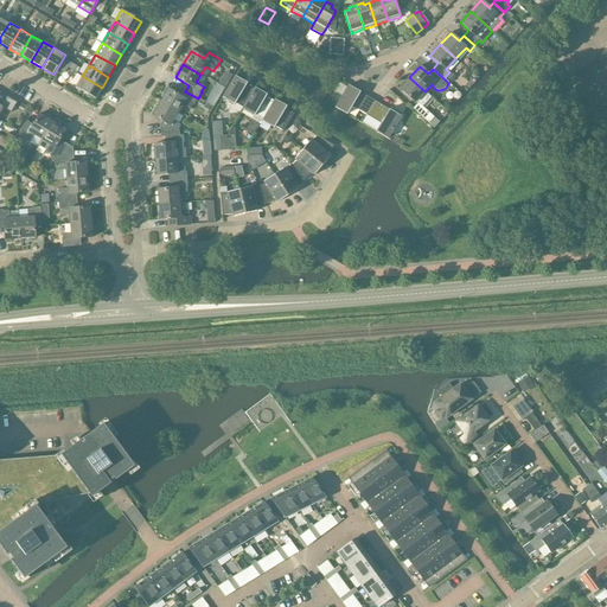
[(449,72),(443,78),(448,83),(454,77),(449,72)]
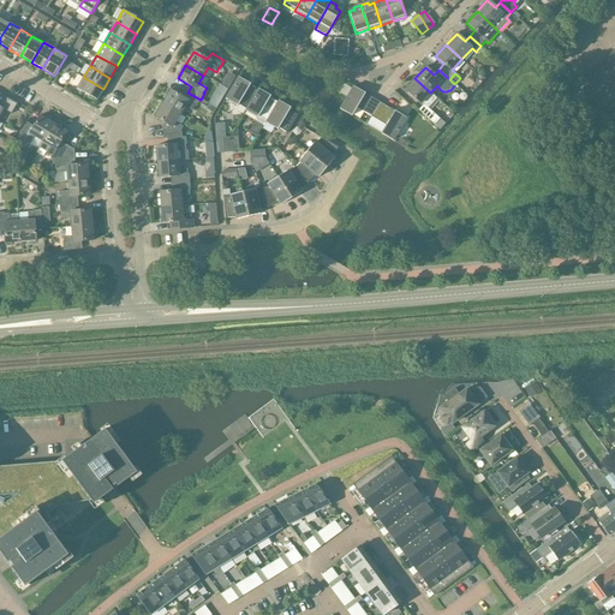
[(103,89),(83,77),(77,89),(96,101),(103,89)]
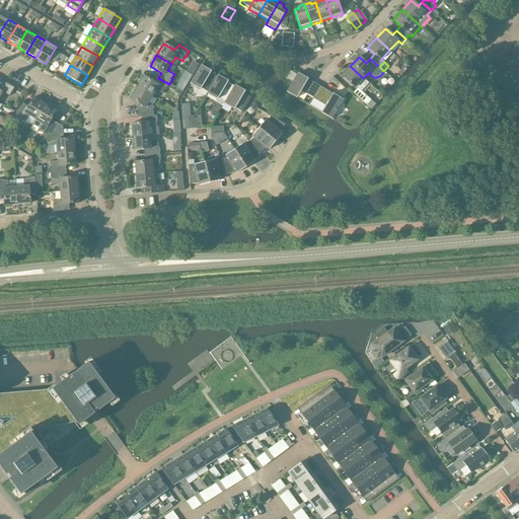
[(201,88),(208,92),(218,77),(217,77),(210,73),(211,71),(201,65),(191,84),(201,89),(201,88)]
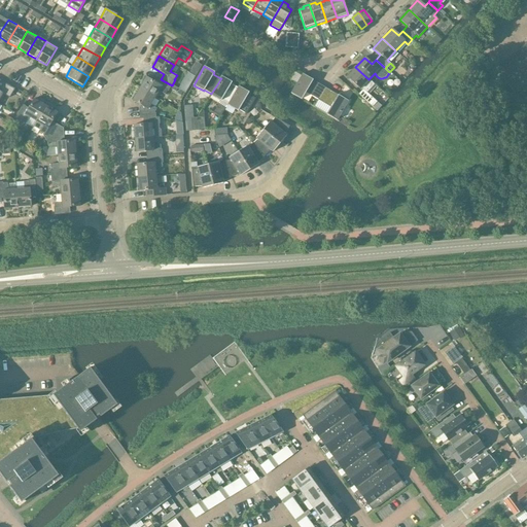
[(374,84),(369,79),(355,67),(347,77),(360,90),(361,89),(363,90),(358,95),(373,107),(377,102),(366,93),(374,84)]
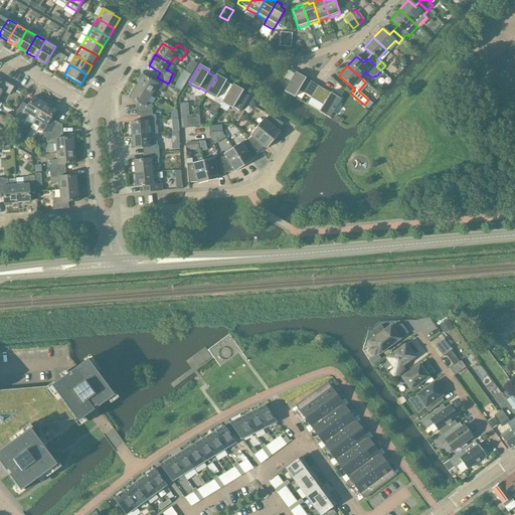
[(185,71),(191,75),(194,69),(188,66),(185,71)]
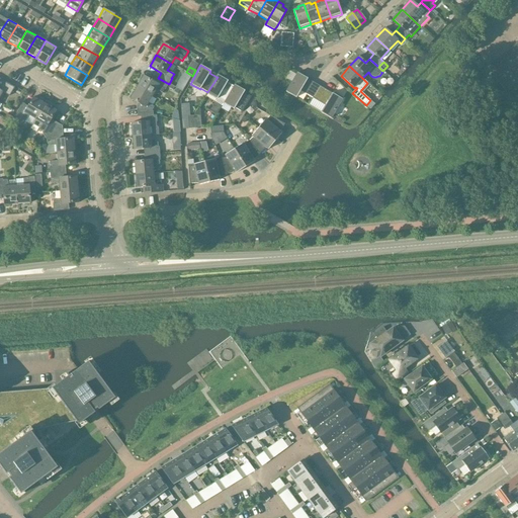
[(286,92),(297,99),(301,91),(313,98),(320,86),(305,78),(306,77),(305,77),(297,73),(286,92)]
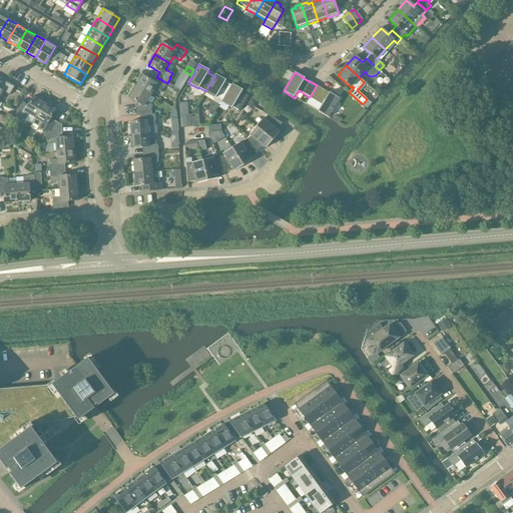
[(231,86),(224,82),(225,80),(215,74),(214,76),(215,76),(205,91),(204,92),(214,98),(213,101),(219,105),(221,102),(222,101),(231,86)]
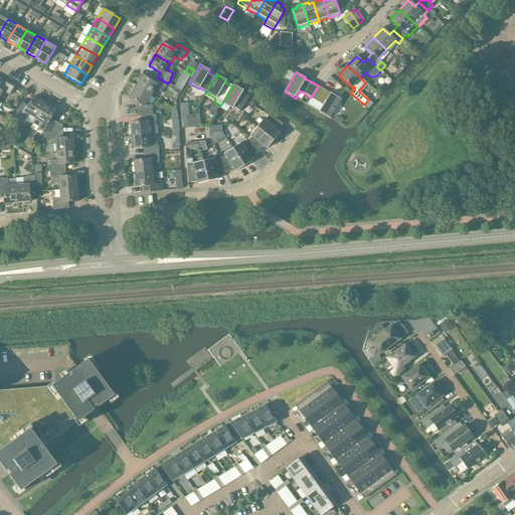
[(173,87),(168,83),(157,77),(154,82),(143,75),(136,87),(151,96),(155,90),(161,93),(164,89),(164,90),(166,87),(172,90),(173,87)]
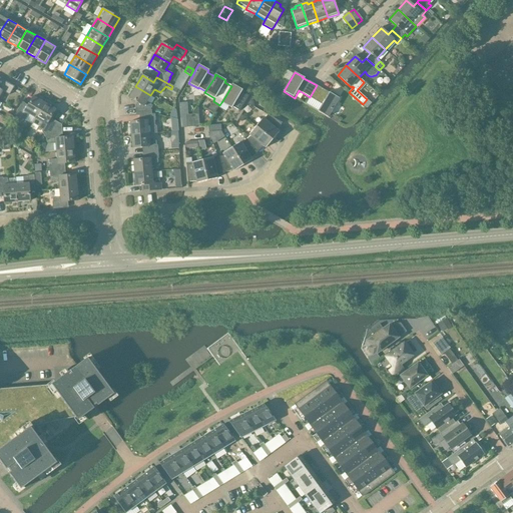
[(14,87),(11,85),(0,78),(0,97),(3,92),(9,95),(14,87)]
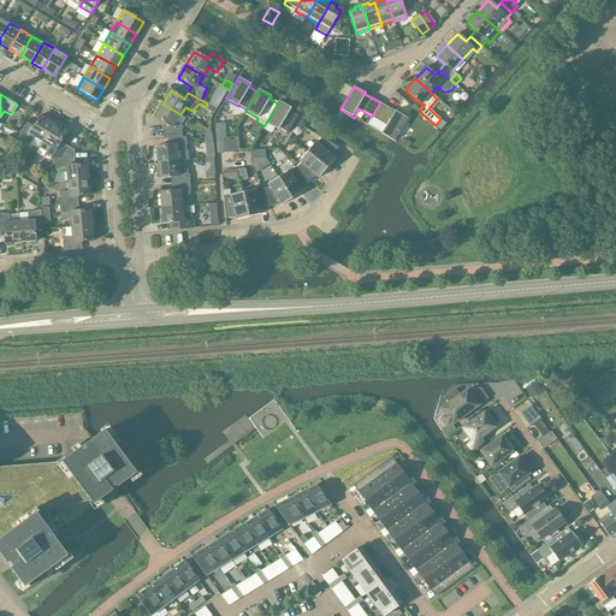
[(267,122),(266,123),(278,130),(279,129),(288,134),(298,116),(290,110),(291,108),(279,101),(278,104),(267,122)]
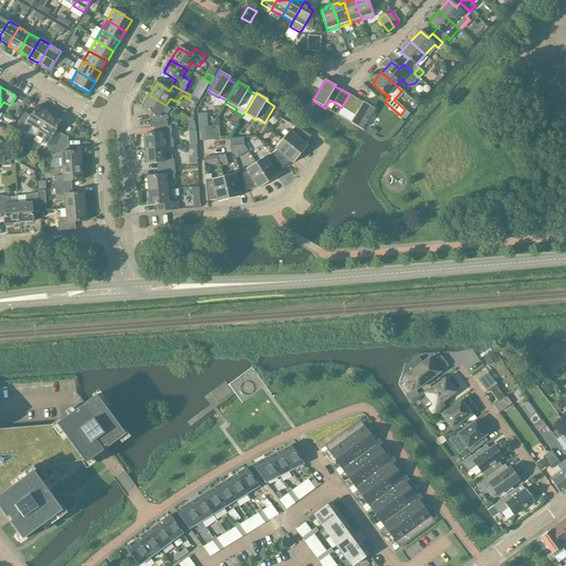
[(365,104),(349,94),(342,107),(354,114),(349,123),(362,129),(374,108),(366,104),(366,103),(365,104)]
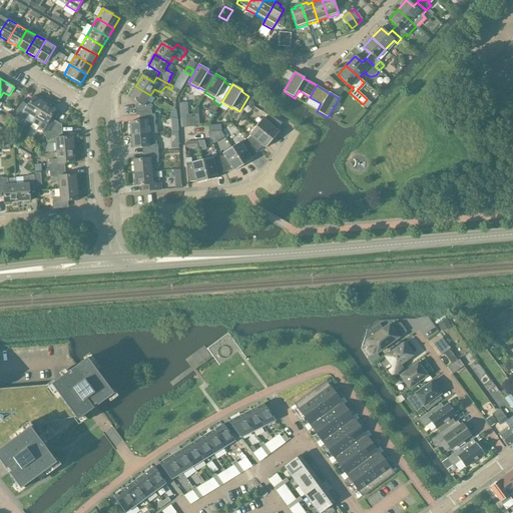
[(150,95),(135,86),(128,97),(140,104),(138,107),(139,116),(142,115),(151,114),(151,110),(150,110),(152,106),(146,102),(150,95)]
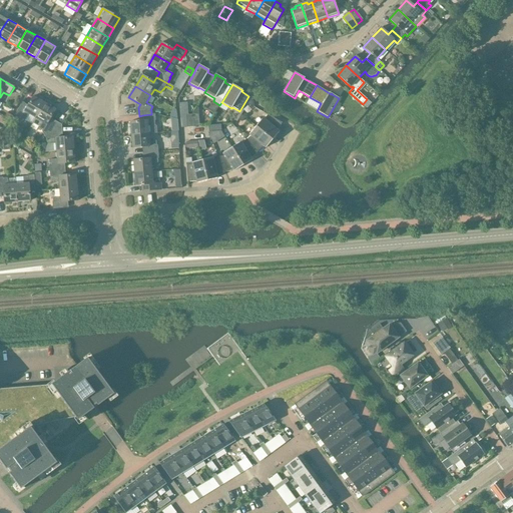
[(35,118),(46,99),(39,95),(37,99),(33,97),(26,108),(21,105),(15,116),(20,119),(21,118),(25,121),(28,114),(35,118)]
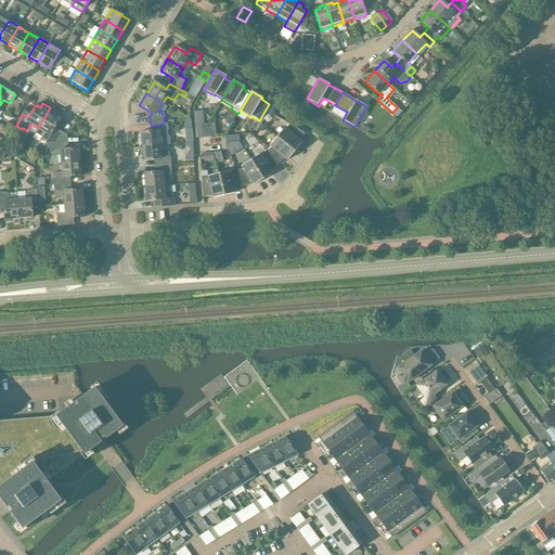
[(50,107),(38,128),(35,133),(42,138),(41,140),(46,142),(44,143),(48,147),(63,138),(52,131),(60,119),(55,116),(57,113),(50,107)]
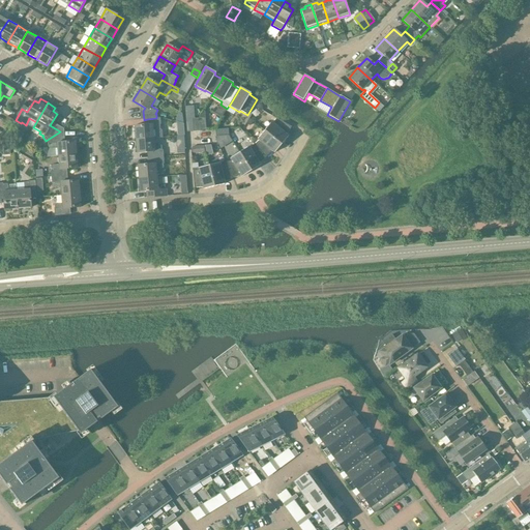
[(258,107),(253,116),(267,124),(272,115),(258,107)]
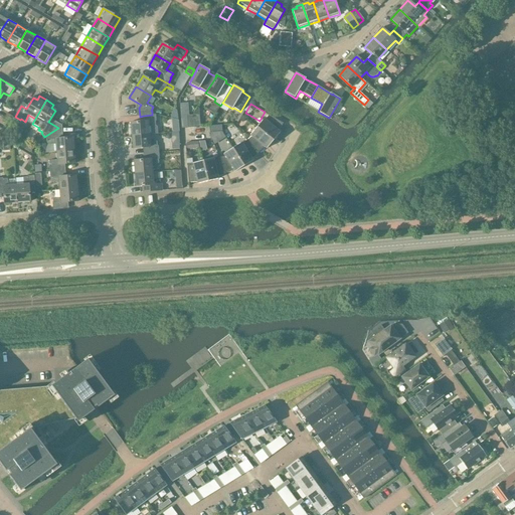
[(155,115),(152,115),(143,116),(144,122),(130,123),(131,136),(149,135),(158,134),(157,127),(156,126),(155,122),(156,122),(155,115)]
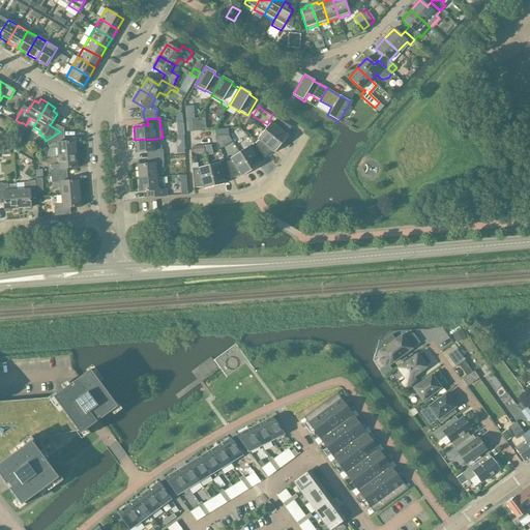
[(271,122),(264,130),(281,145),(288,137),(287,135),(291,127),(276,118),(273,123),(271,122)]
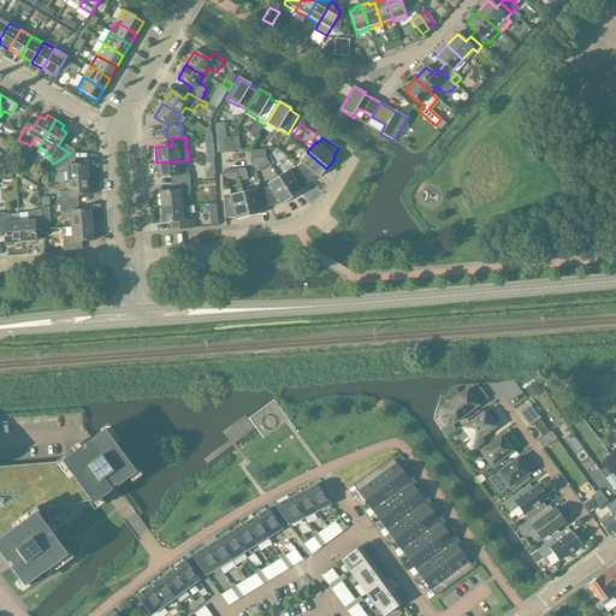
[(326,169),(307,152),(300,163),(301,164),(296,169),(309,183),(317,177),(319,178),(326,169)]
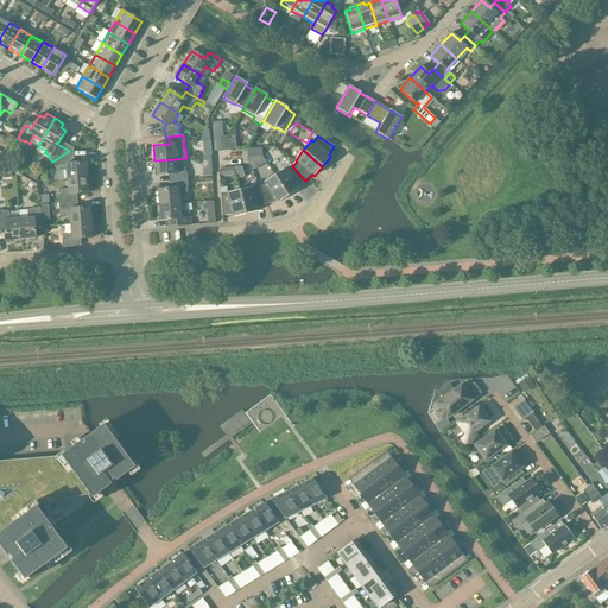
[(70,164),(69,151),(52,162),(56,166),(57,166),(57,171),(56,171),(55,173),(54,177),(54,181),(67,179),(87,178),(86,163),(70,164)]
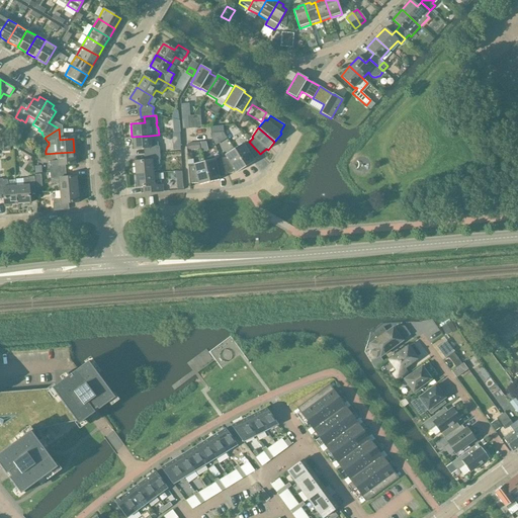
[(151,143),(150,136),(132,137),(134,150),(147,149),(147,155),(160,154),(159,147),(158,147),(158,143),(151,143)]
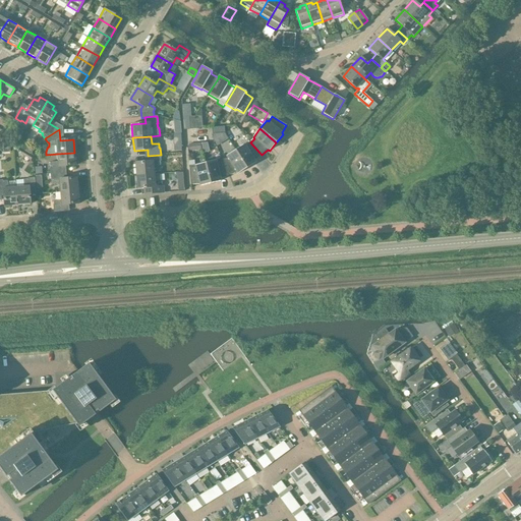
[(19,148),(24,151),(32,147),(23,141),(19,148)]
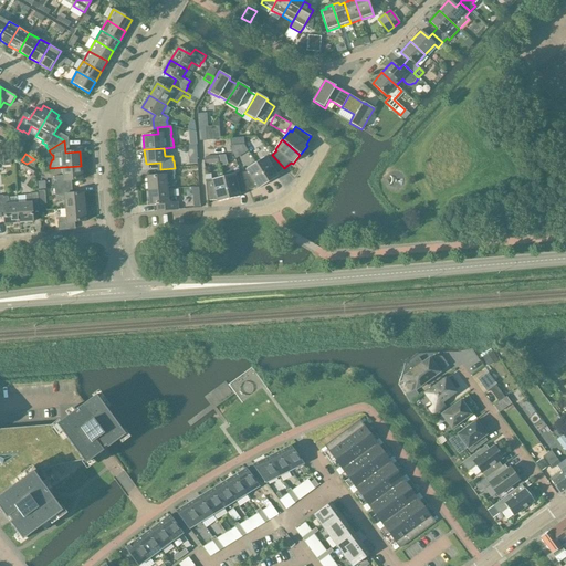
[(221,167),(228,165),(224,155),(218,156),(221,167)]
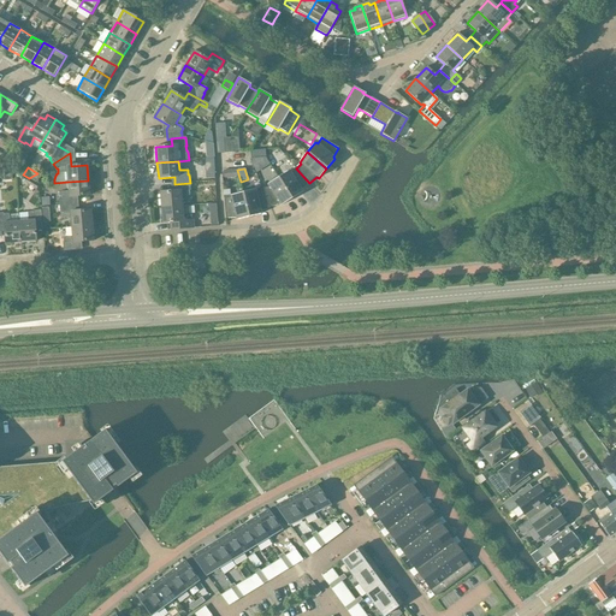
[(309,183),(296,169),(290,172),(289,171),(278,178),(291,199),(302,193),(301,190),(309,183)]
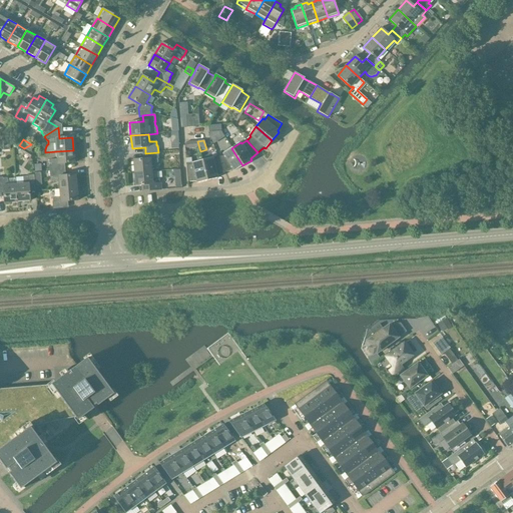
[(0,147),(7,151),(10,145),(3,142),(0,147)]
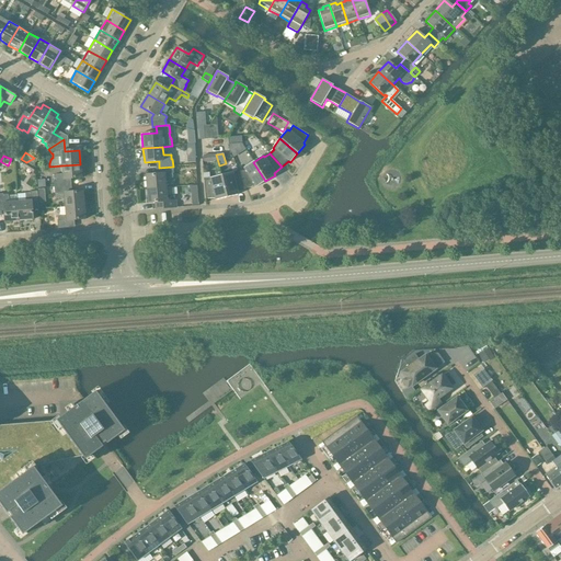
[(265,181),(253,162),(243,168),(244,170),(239,172),(245,190),(254,185),(255,187),(265,181)]
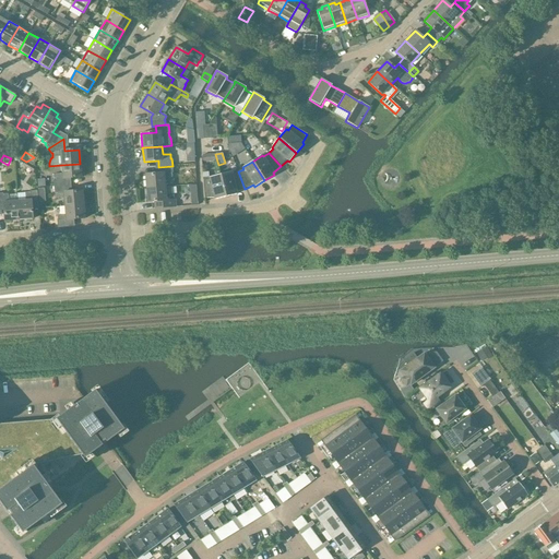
[(81,178),(80,164),(61,165),(61,174),(54,175),(55,179),(54,179),(54,187),(68,186),(67,179),(81,178)]
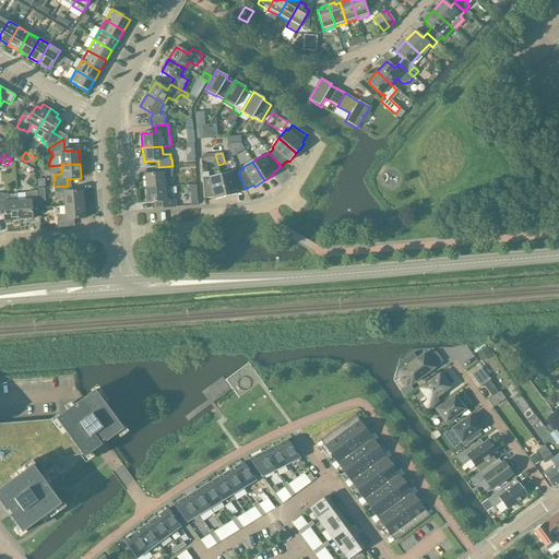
[(173,173),(173,166),(158,167),(159,174),(145,175),(146,189),(165,187),(165,179),(173,178),(171,173),(173,173)]
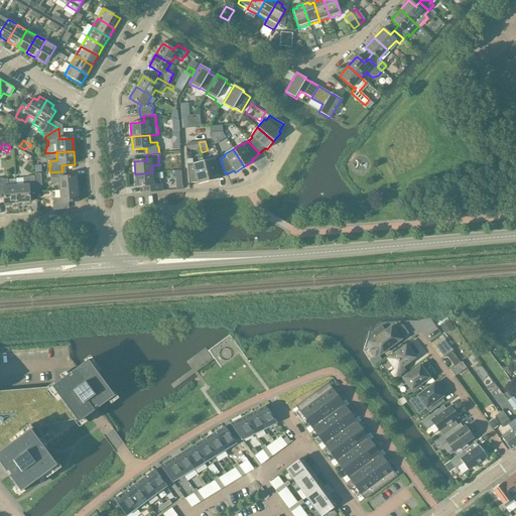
[(214,159),(204,161),(209,182),(219,179),(219,177),(226,174),(220,158),(215,160),(214,159)]
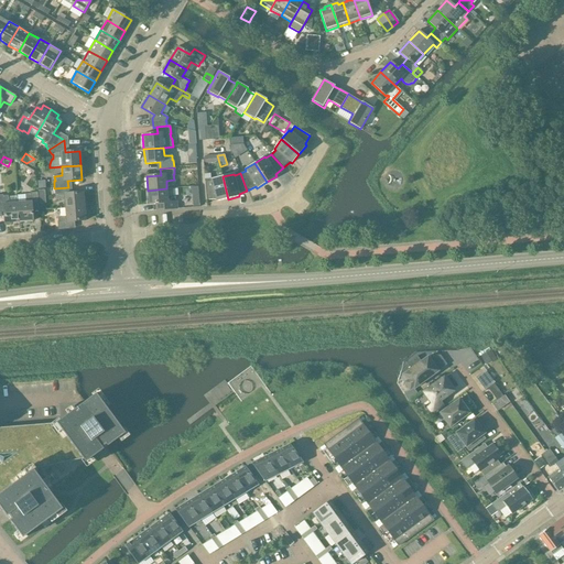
[(228,199),(223,176),(210,180),(212,181),(205,182),(206,201),(216,199),(216,202),(228,199)]
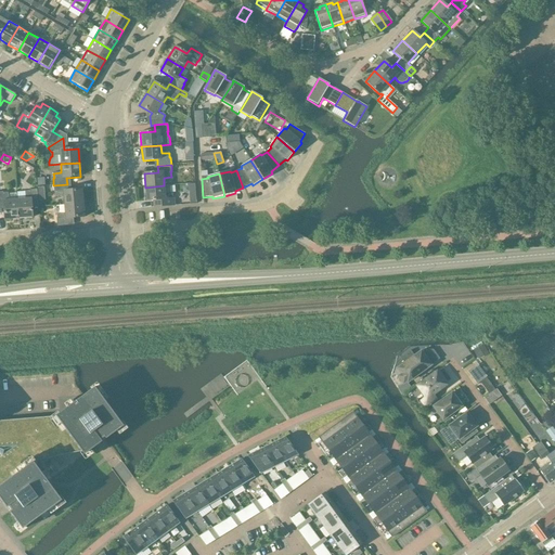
[(64,205),(84,204),(81,190),(67,191),(67,184),(53,185),(54,192),(55,192),(55,197),(63,196),(64,205)]
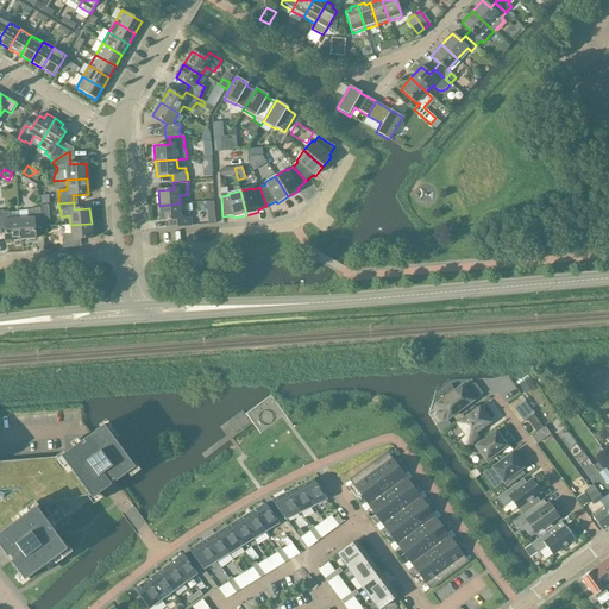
[(187,213),(186,207),(186,203),(180,203),(159,206),(161,221),(168,220),(169,227),(192,226),(190,218),(189,218),(189,213),(187,213)]
